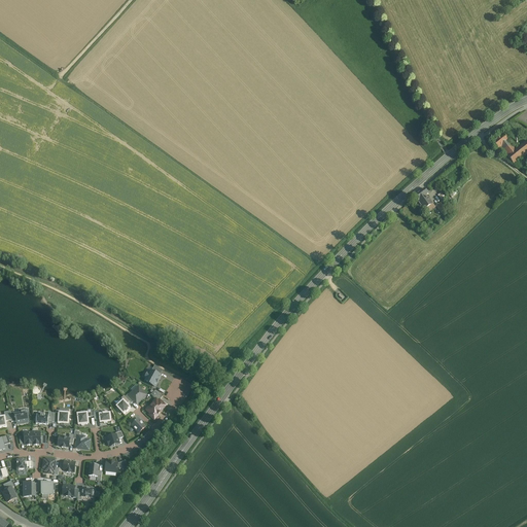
[(502,135),(492,143),(499,150),(510,142),(502,135)]
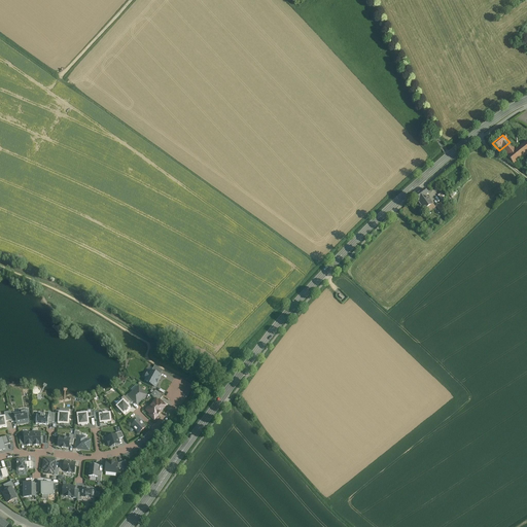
[(507,156),(507,157),(514,165),(526,153),(526,141),(516,150),(507,156)]
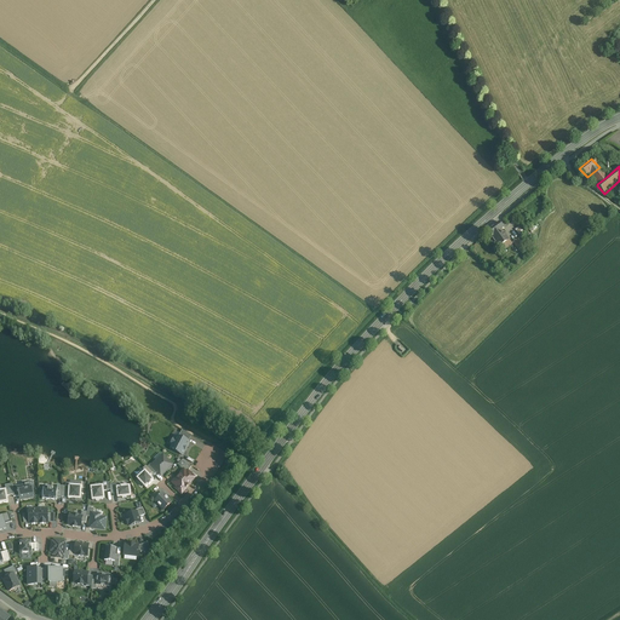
[(607,177),(600,167),(587,177),(592,184),(596,182),(597,184),(607,177)]
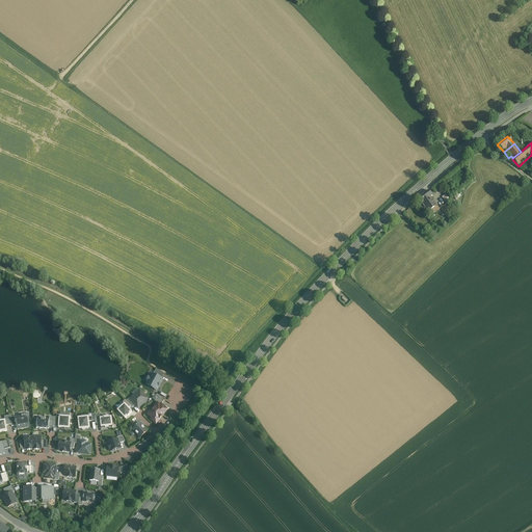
[(440,210),(430,197),(432,196),(428,191),(417,200),(420,204),(422,203),(430,216),(440,210)]
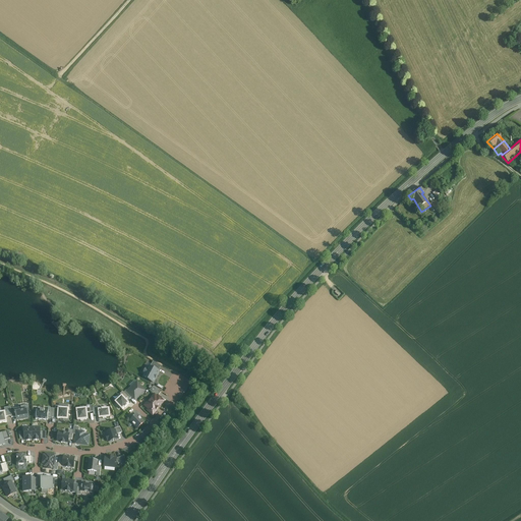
[(441,208),(436,200),(430,204),(436,211),(441,208)]
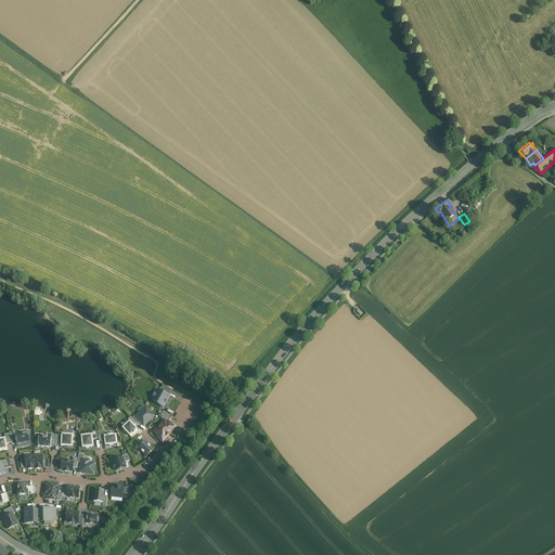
[(163,386),(159,391),(164,394),(168,396),(171,390),(163,386)]
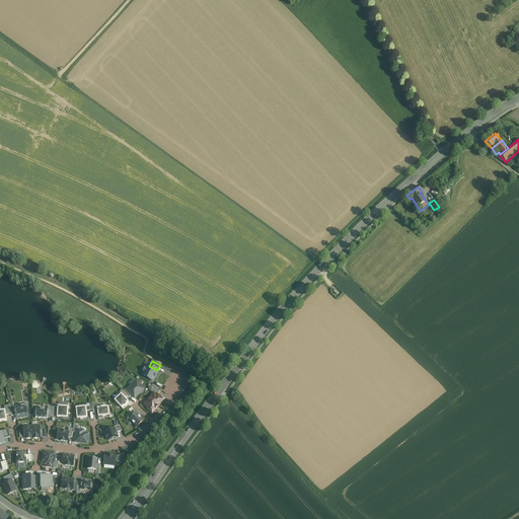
[(153,381),(158,371),(157,370),(153,368),(149,366),(148,366),(147,369),(145,368),(143,372),(144,373),(143,376),(148,378),(148,379),(153,381)]
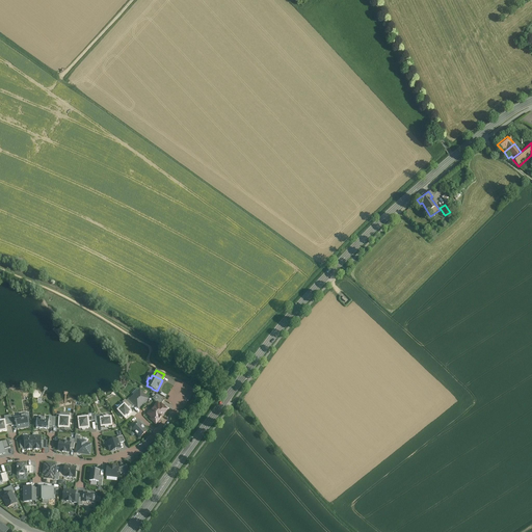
[(138,410),(149,400),(139,390),(129,400),(138,410)]
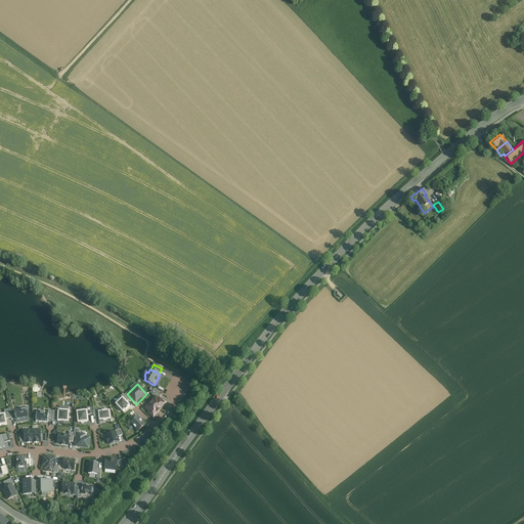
[(155,389),(150,393),(156,398),(158,400),(162,394),(155,389)]
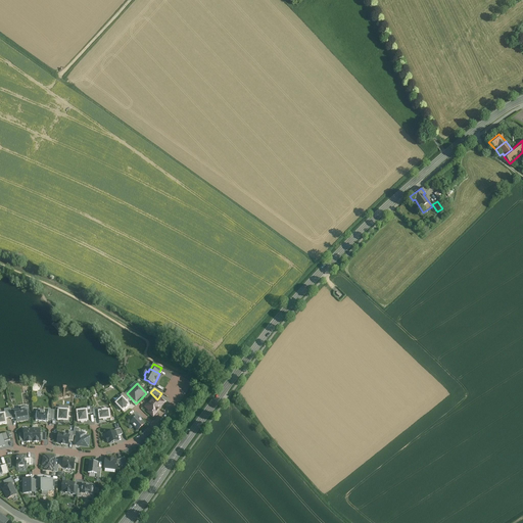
[(129,400),(123,394),(121,396),(122,398),(126,402),(129,400)]
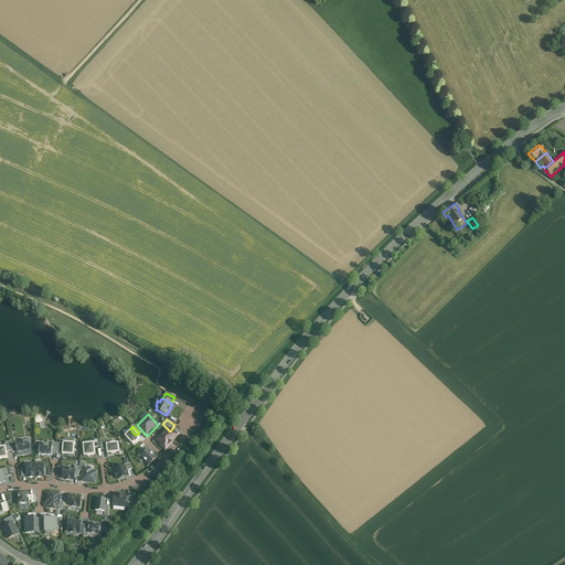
[(172,443),(178,436),(173,432),(172,433),(170,432),(168,429),(163,435),(162,434),(157,440),(161,445),(160,446),(166,450),(169,447),(169,446),(169,445),(170,445),(172,443)]
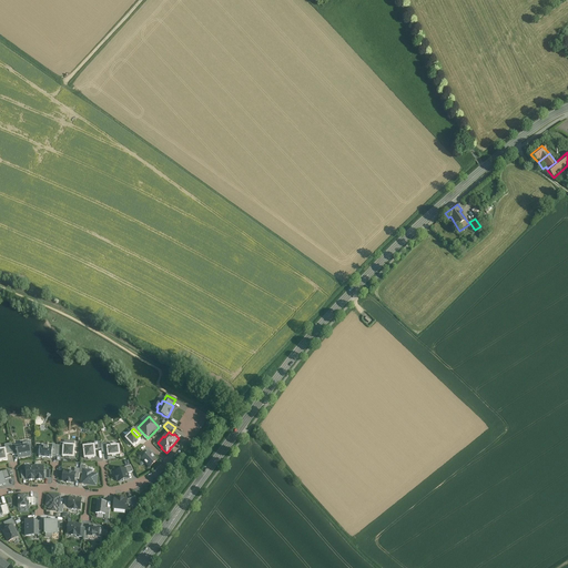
[(137,437),(132,433),(125,439),(133,447),(135,445),(135,446),(138,444),(138,443),(140,440),(137,437)]
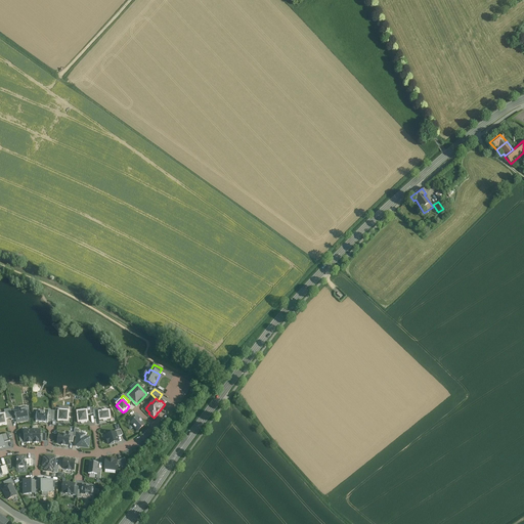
[(69,411),(58,410),(58,408),(56,408),(55,411),(58,411),(57,421),(57,422),(63,422),(63,424),(69,424),(70,418),(69,418),(69,411)]
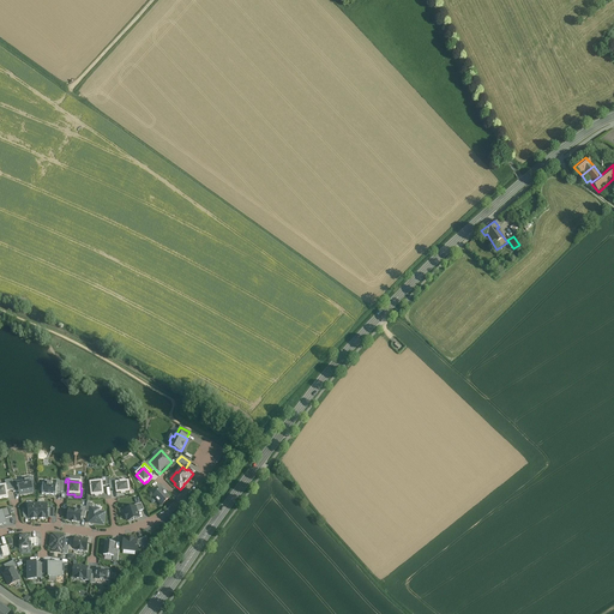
[(24,482),(17,483),(17,488),(19,488),(19,492),(20,494),(26,493),(26,494),(34,493),(32,487),(31,488),(30,486),(31,486),(30,480),(24,481),(24,482)]
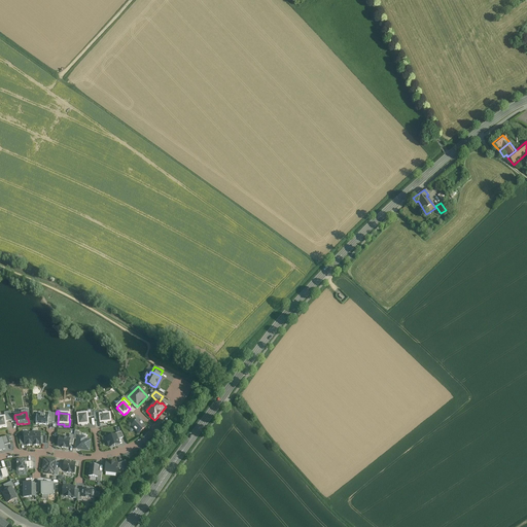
[(106,414),(106,413),(103,414),(99,415),(100,420),(100,423),(104,423),(104,424),(107,423),(107,422),(111,422),(110,414),(106,414)]
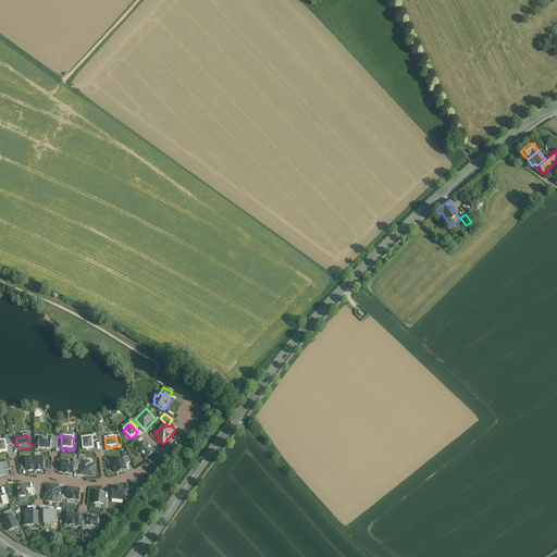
[(91,437),(81,438),(82,450),(94,449),(93,445),(91,437)]
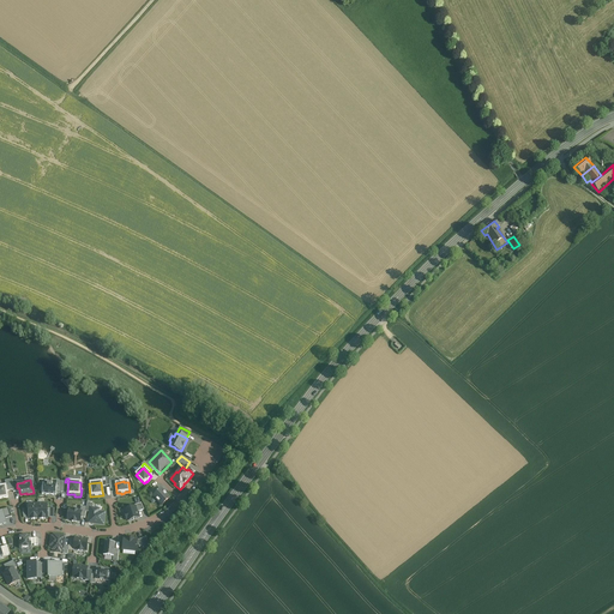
[(48,485),(43,483),(42,494),(56,495),(56,493),(56,485),(52,485),(53,483),(48,483),(48,485)]
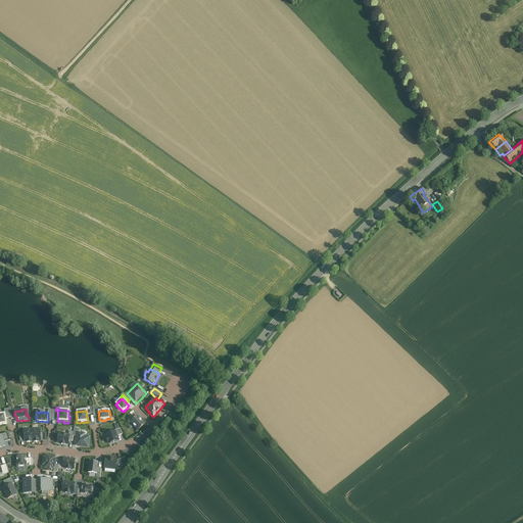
[(140,419),(137,417),(135,418),(131,422),(131,423),(133,425),(133,426),(135,428),(136,428),(138,430),(144,425),(142,422),(142,421),(140,419)]
